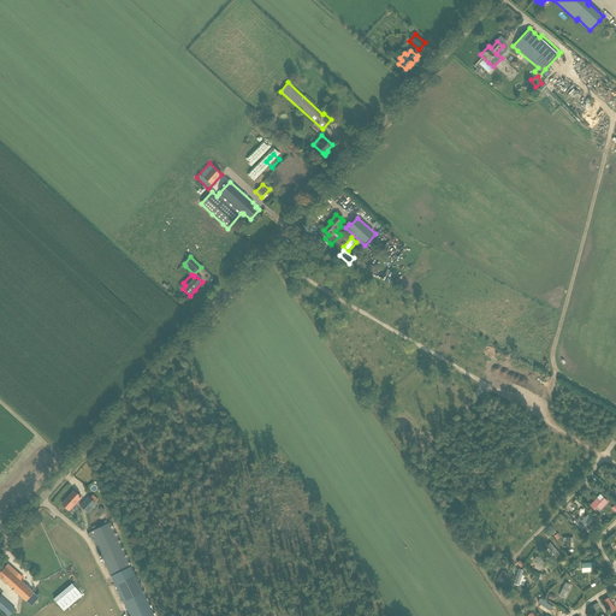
[(73,491),(61,504),(69,510),(81,497),(73,491)]
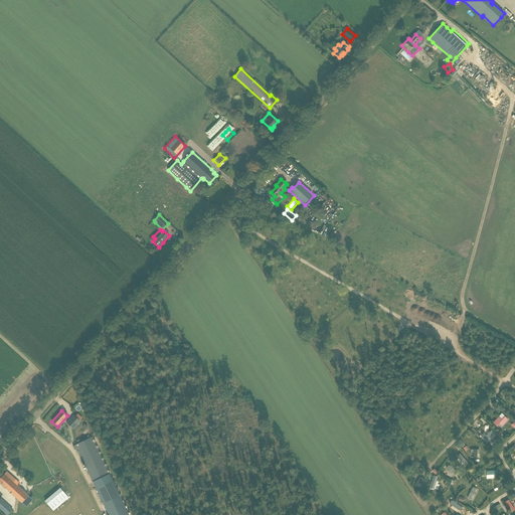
[(501,423),(503,426),(509,419),(502,412),(493,422),(498,426),(501,423)]
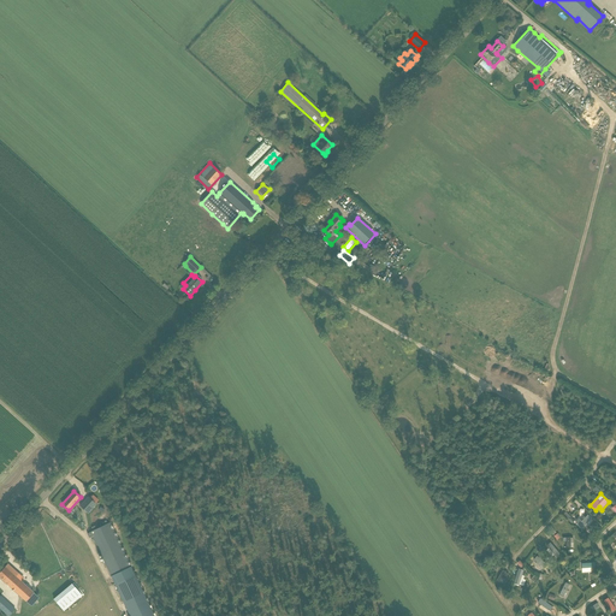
[(96,504),(88,497),(80,505),(88,513),(96,504)]
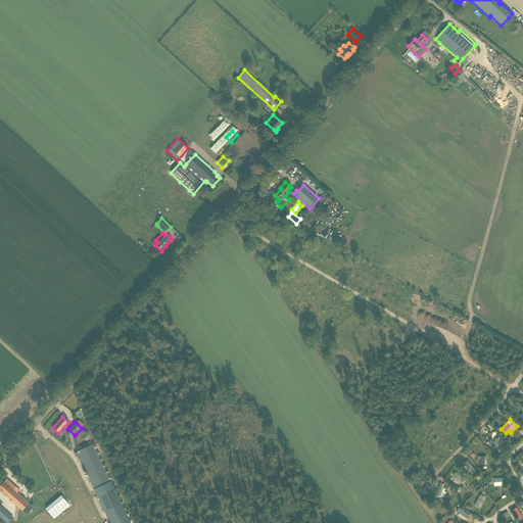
[(487,434),(490,432),(484,426),(481,429),(487,434)]
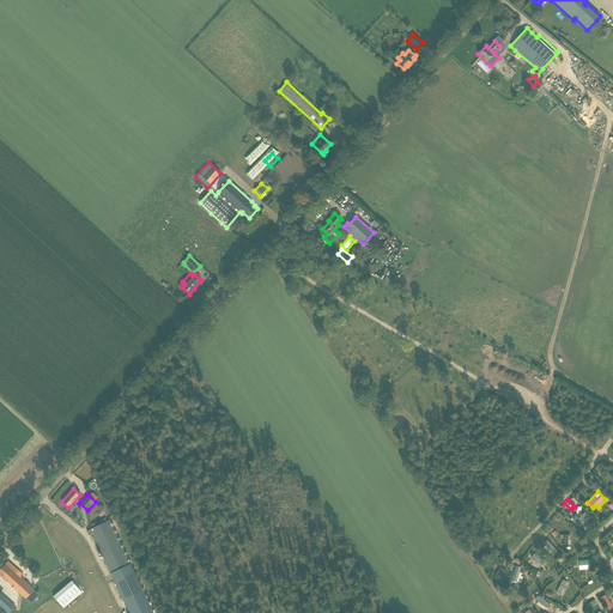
[(560,511),(569,521),(572,519),(564,509),(560,511)]
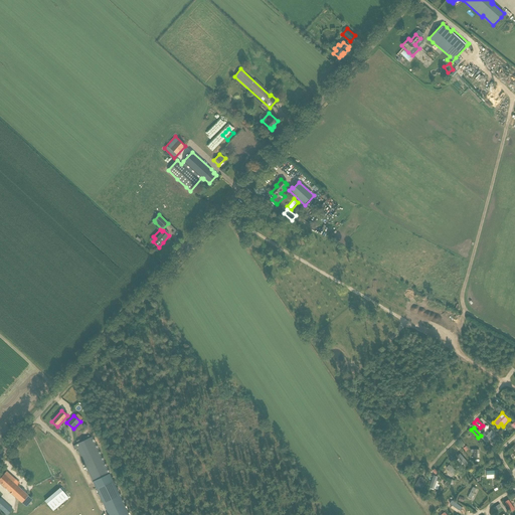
[(484,434),(481,437),(486,442),(495,433),(492,430),(487,436),(484,434)]
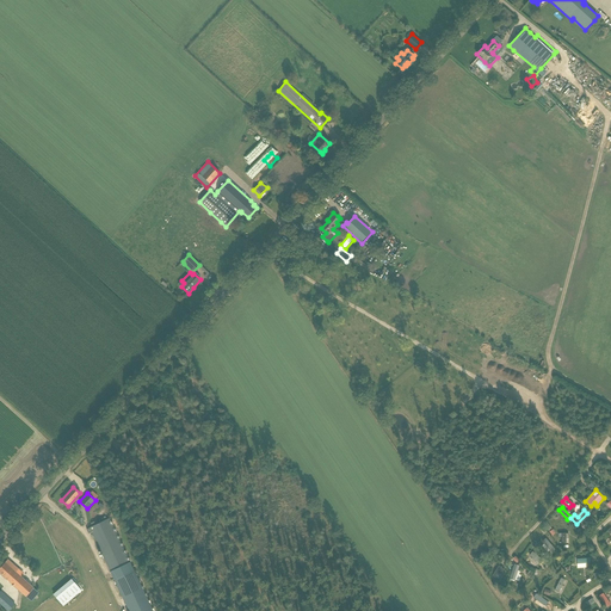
[(153,610),(109,519),(90,528),(129,610),(153,610)]
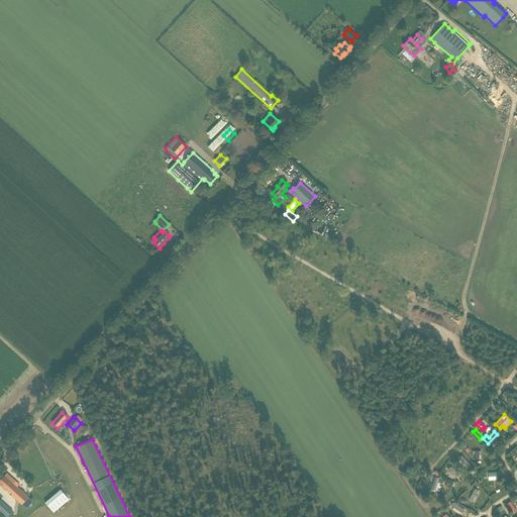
[(476,453),(476,459),(482,459),(482,450),(473,451),(473,453),(476,453)]
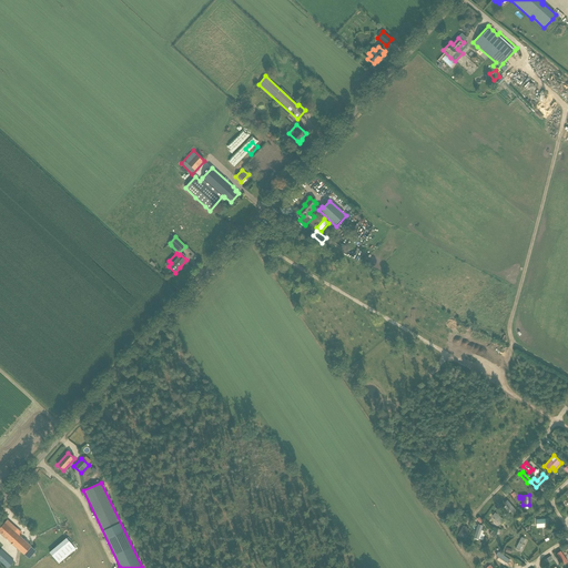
[(508,499),(505,503),(506,505),(505,507),(511,515),(517,511),(508,499)]
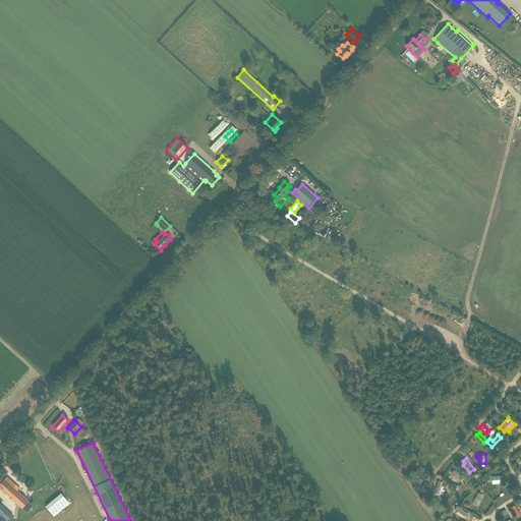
[(460,480),(463,477),(455,470),(452,473),(460,480)]
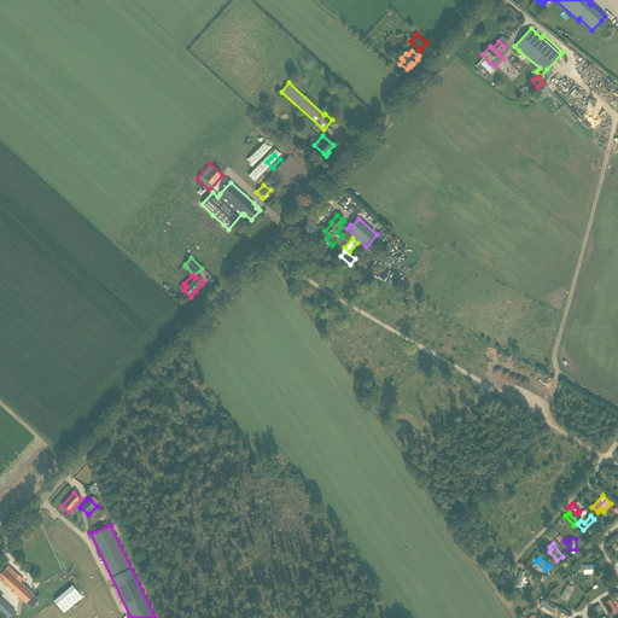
[(25,587),(16,578),(18,576),(12,570),(9,566),(0,573),(0,579),(1,582),(31,610),(40,601),(28,590),(30,589),(27,586),(25,587)]
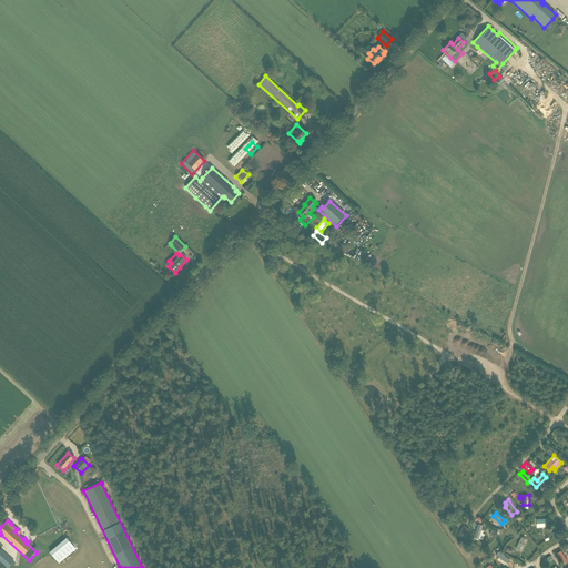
[(474,538),(483,540),(484,534),(482,533),(484,526),(478,524),(474,538)]
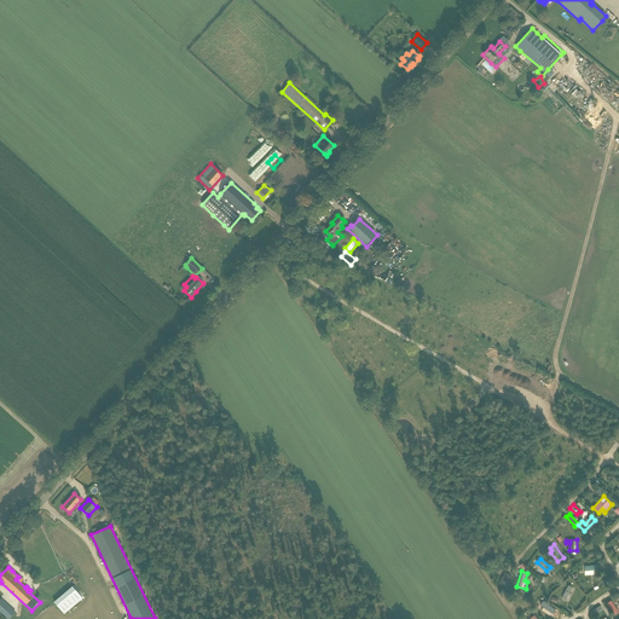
[(504,586),(510,577),(505,573),(498,583),(504,586)]
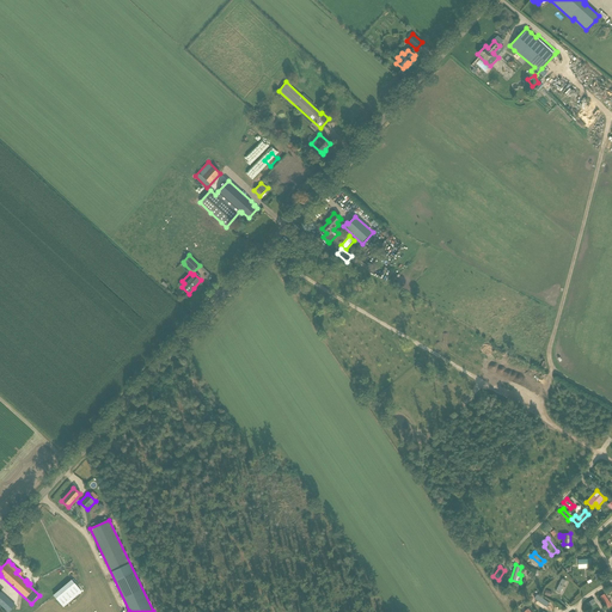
[(562,579),(556,591),(561,593),(567,581),(562,579)]
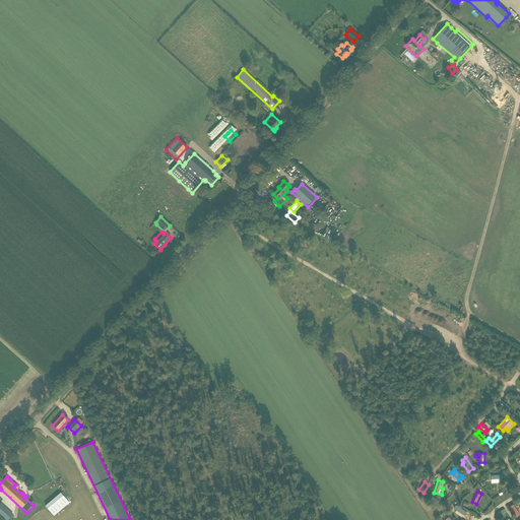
[(66,506),(69,503),(61,493),(45,506),(54,516),(66,506)]
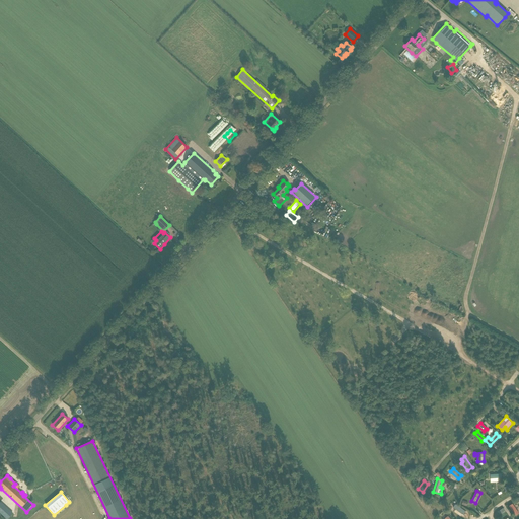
[(0,512),(6,518),(7,518),(13,513),(0,501),(0,512)]
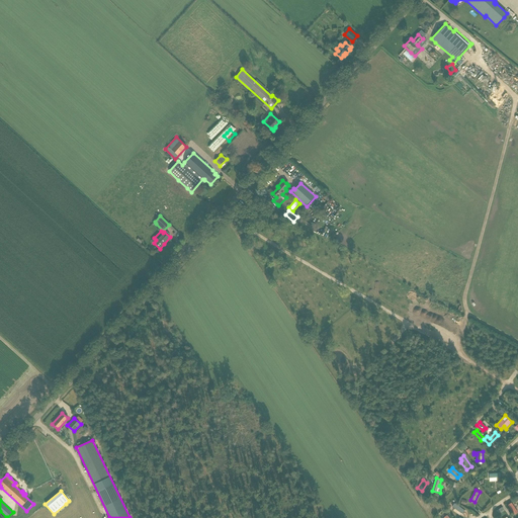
[(508,505),(515,515),(517,512),(517,511),(512,502),(508,505)]
